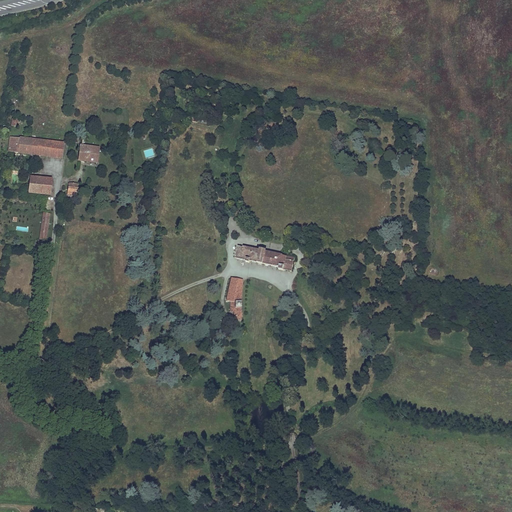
[(205,120),(203,120),(202,120),(203,117),(193,115),(191,121),(210,125),(211,119),(205,118),(205,120)]
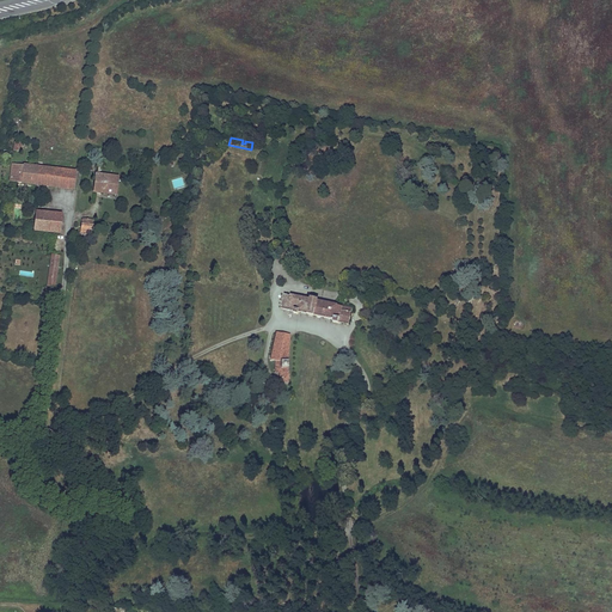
[(61,169),(12,164),(10,182),(31,183),(37,184),(59,187),(61,169)]
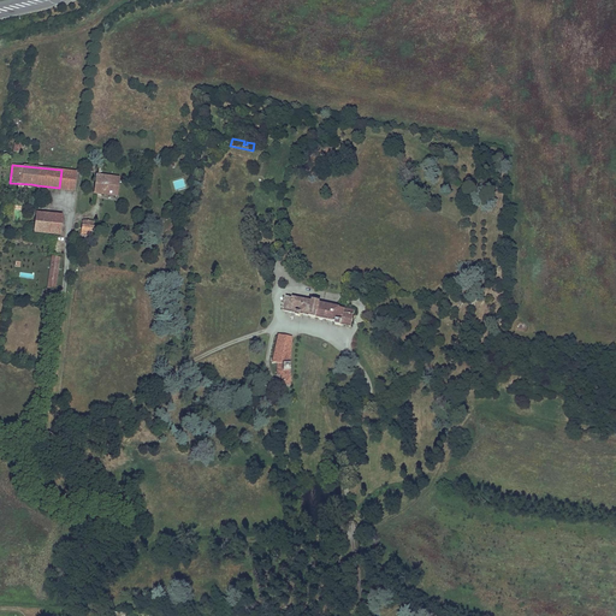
[(75,171),(61,170),(59,188),(73,189),(75,171)]
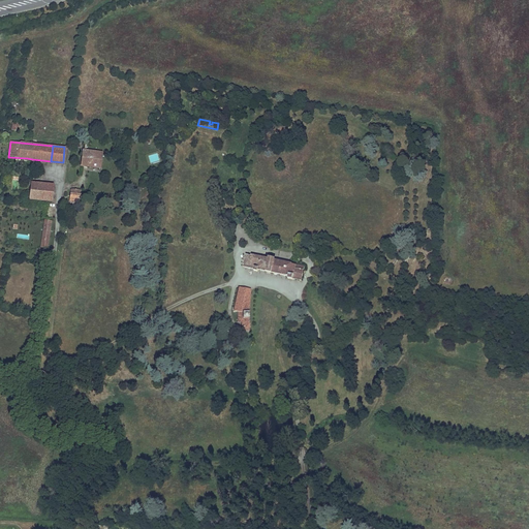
[(84,155),(89,156),(87,166),(99,167),(101,153),(83,151),(83,152),(84,152),(84,155)]
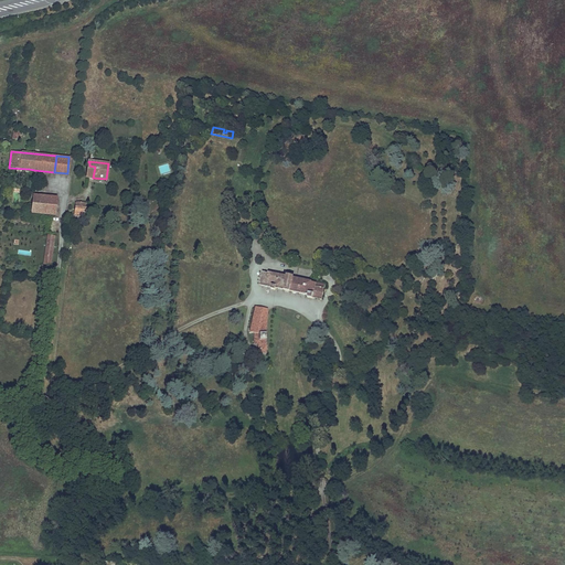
[(160,166),(162,174),(170,172),(168,163),(160,166)]
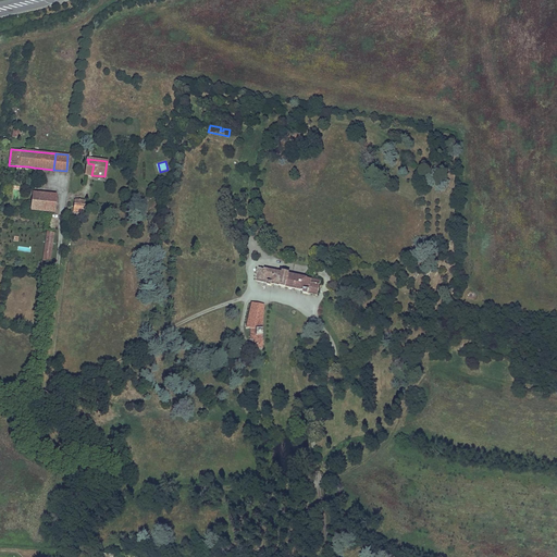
[(39,211),(53,212),(56,195),(34,192),(35,183),(32,183),(31,192),(33,192),(31,210),(39,211)]
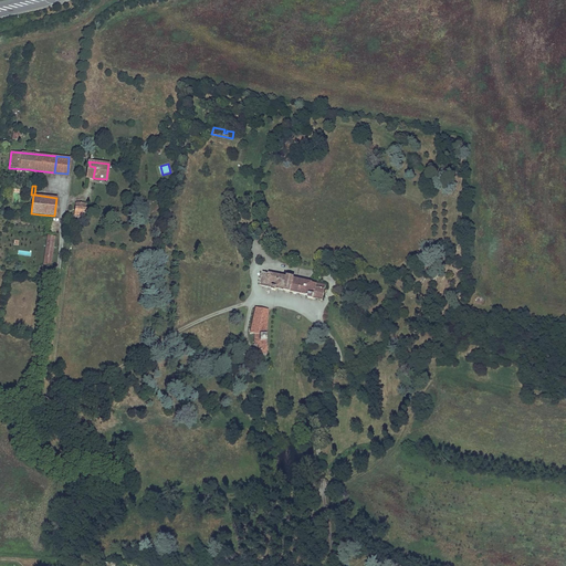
[(84,212),(85,212),(85,213),(86,208),(84,208),(85,203),(76,202),(74,217),(84,218),(84,212)]
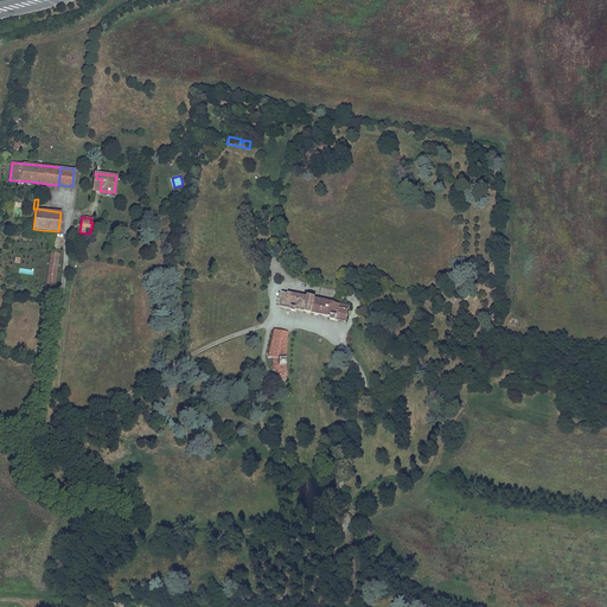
[(55,285),(56,269),(58,254),(52,253),(48,283),(55,285)]
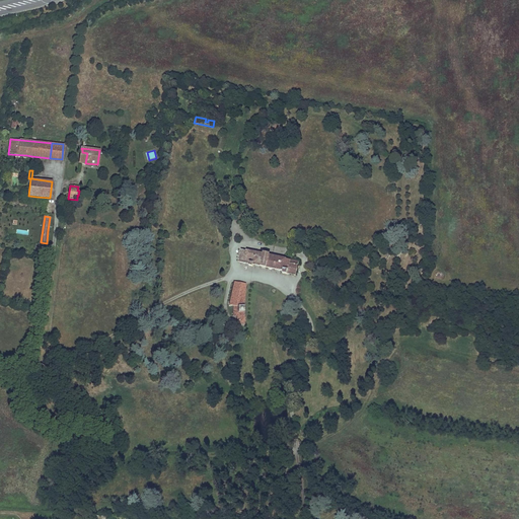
[(249,265),(251,266),(253,266),(253,265),(283,271),(283,273),(288,274),(296,275),(298,262),(270,255),(270,253),(264,252),(264,253),(241,249),(238,262),(249,264),(249,265)]
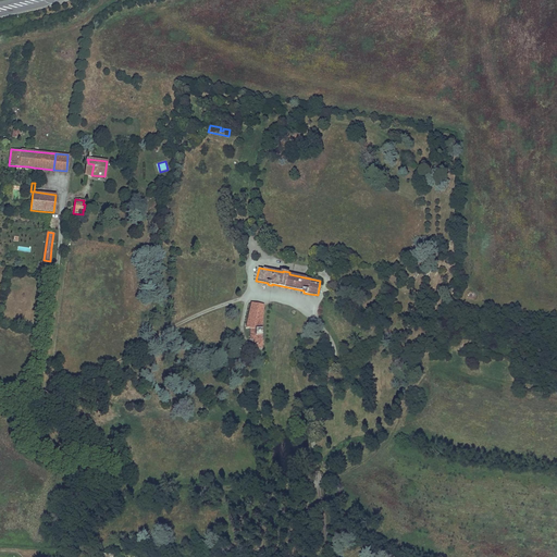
[(261,327),(262,317),(263,306),(251,304),(246,327),(250,327),(250,338),(255,339),(255,347),(262,347),(261,327)]
